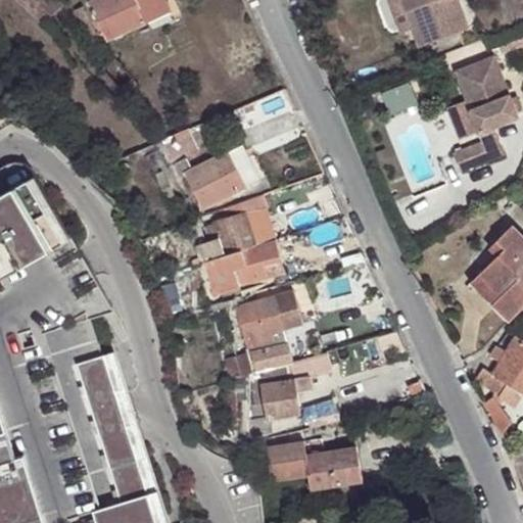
[(15,0),(42,29),(63,9),(55,0),(15,0)]
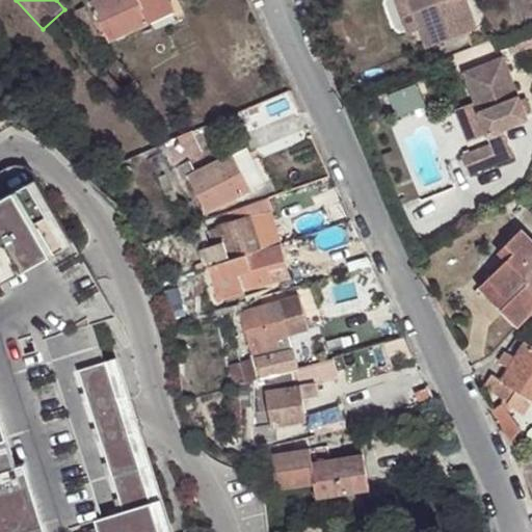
[(109,43),(151,22),(139,0),(97,0),(91,2),(109,43)]
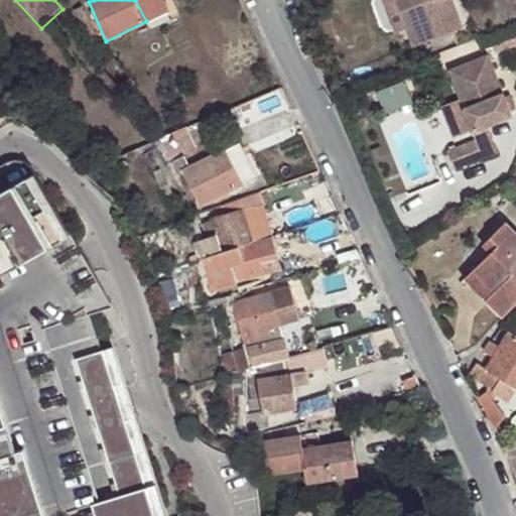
[(135,0),(146,21),(158,16),(170,10),(165,0),(135,0)]
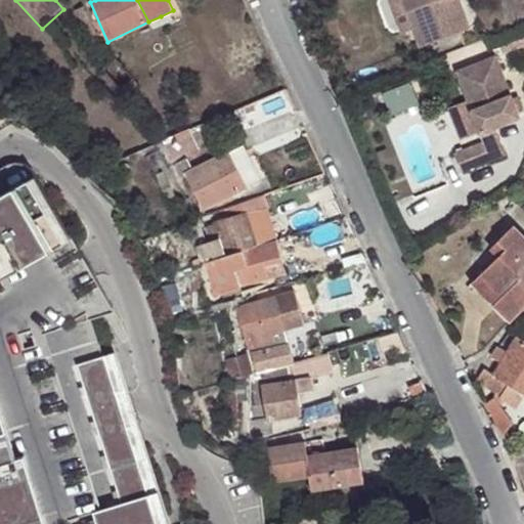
[(390,0),(404,37),(415,33),(402,0),(390,0)]
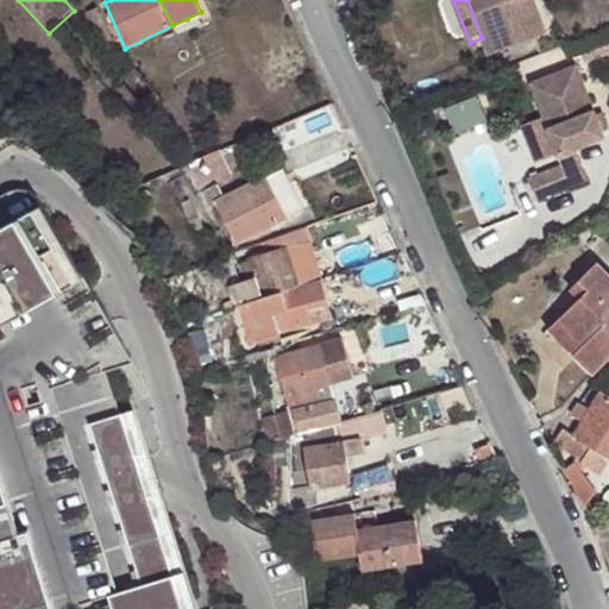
[(468,0),(482,38),(490,58),(547,36),(533,0),(468,0)]
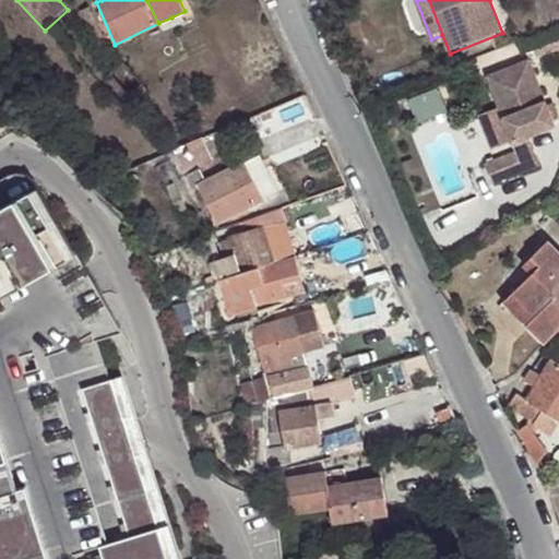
[(91,8),(81,12),(96,47),(106,42),(91,8)]
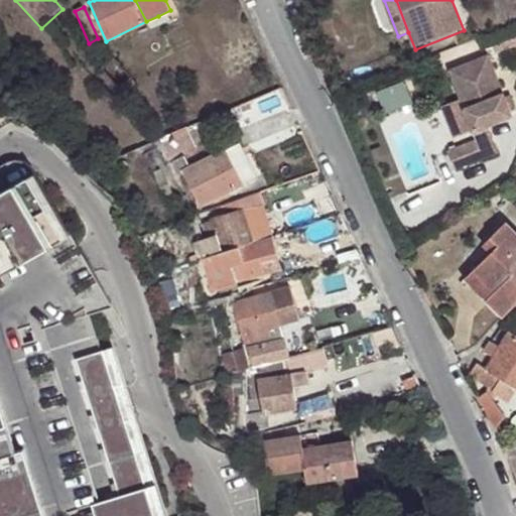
[(474,132),(489,127),(513,117),(490,57),(449,72),(465,112),(474,132)]
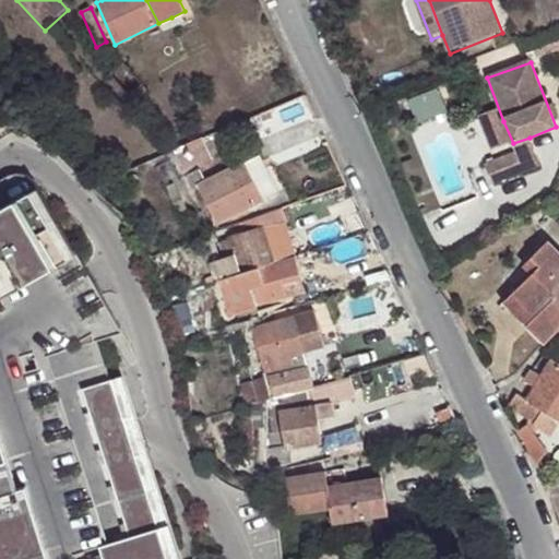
[(150,96),(140,86),(131,94),(139,105),(150,96)]
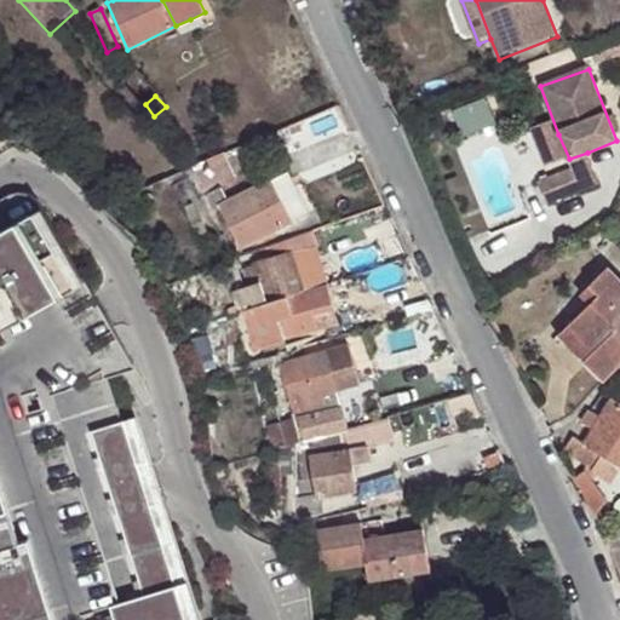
[(551,166),(569,159),(558,135),(541,141),(551,166)]
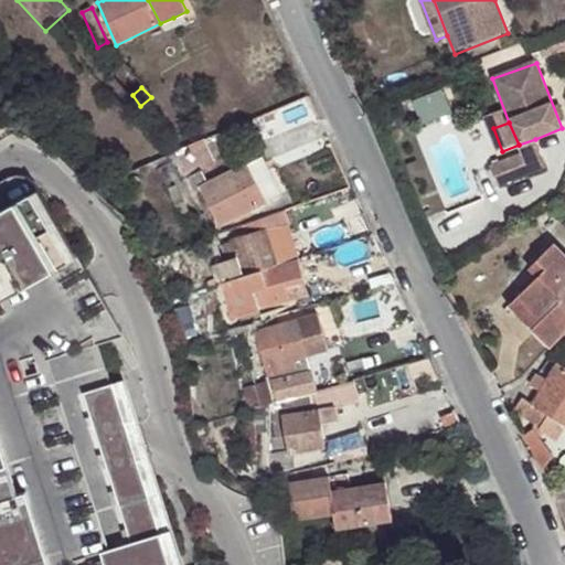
[(547,168),(535,139),(519,145),(522,155),(530,173),(547,168)]
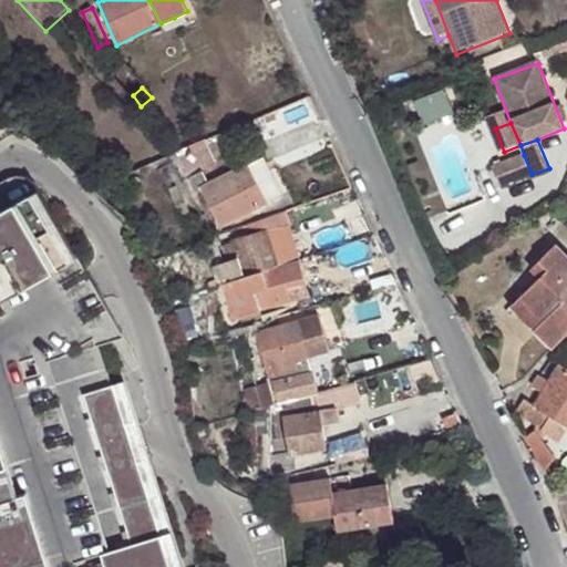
[(209,144),(182,156),(189,174),(209,166),(212,172),(220,167),(209,144)]
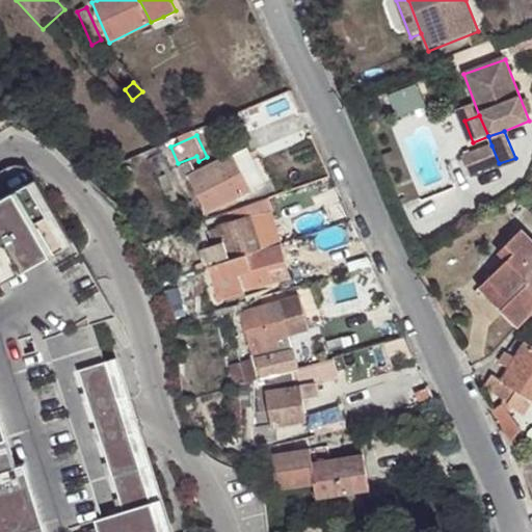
[(469,177),(499,163),(491,145),(461,157),(469,177)]
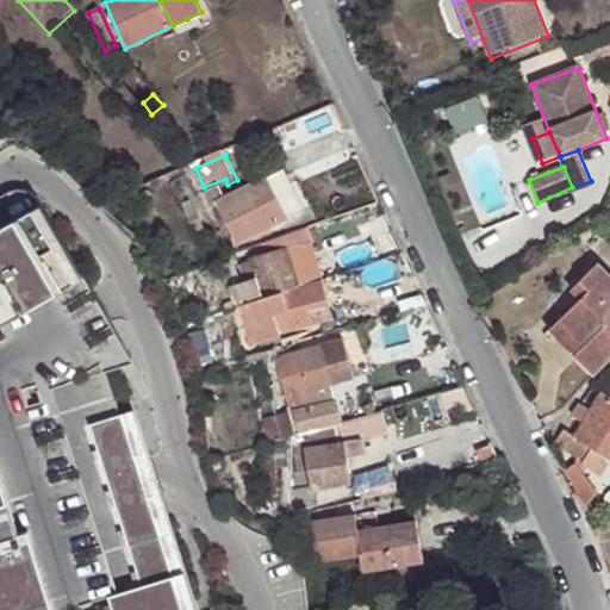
[(284,175),(268,182),(287,223),(303,216),(284,175)]
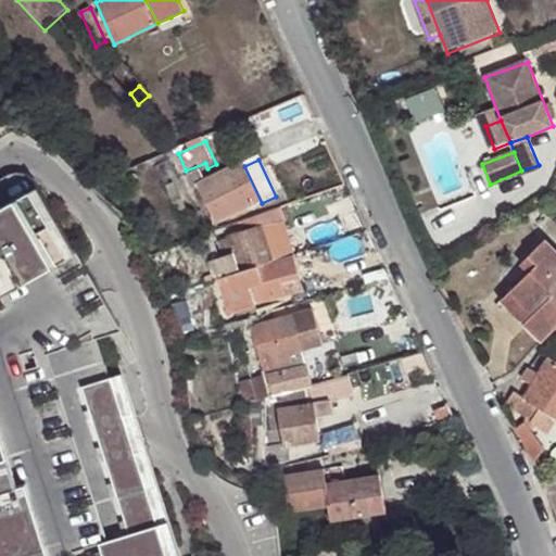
[(200,171),(181,178),(191,197),(202,192),(216,225),(262,203),(244,166),(206,185),(200,171)]
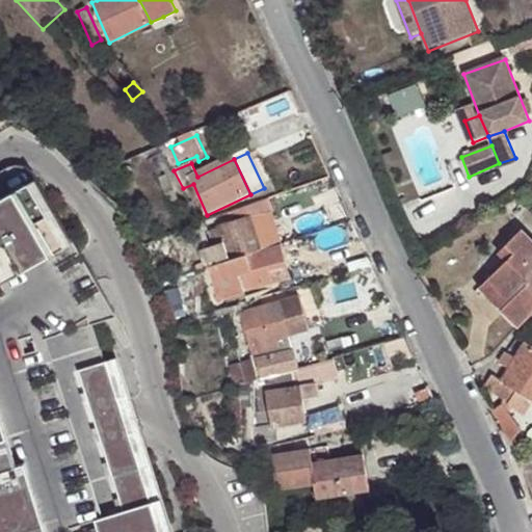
[(0,179),(0,285),(80,243),(45,177),(42,171),(36,168),(31,166),(28,166),(25,166),(18,168),(0,179)]
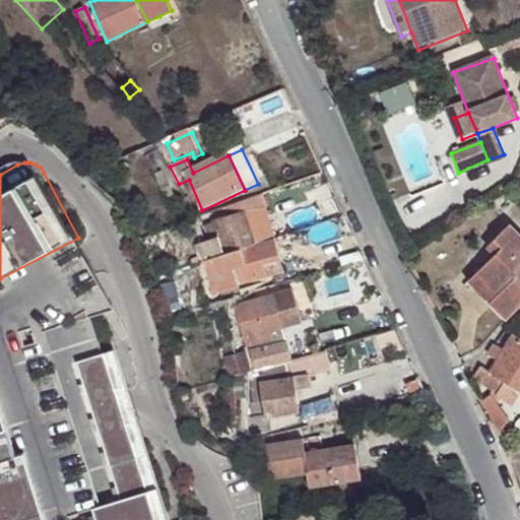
[(161,192),(170,188),(161,172),(152,175),(161,192)]
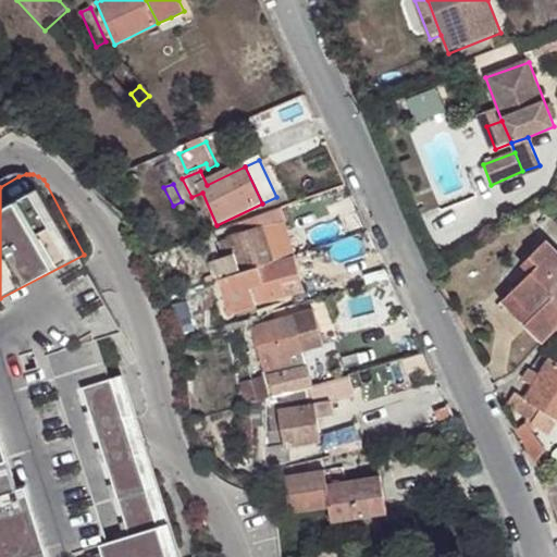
[(276,213),(234,229),(237,240),(232,244),(236,257),(242,274),(273,264),(275,263),(293,257),(276,213)]
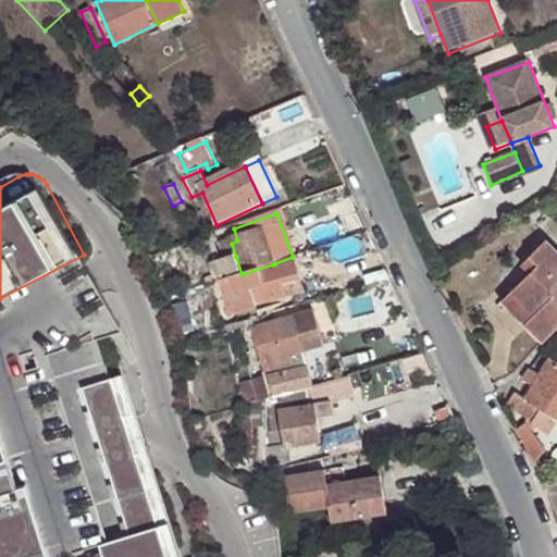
[(556,249),(547,240),(531,257),(540,265),(530,275),(503,302),(543,344),(556,330),(556,249)]
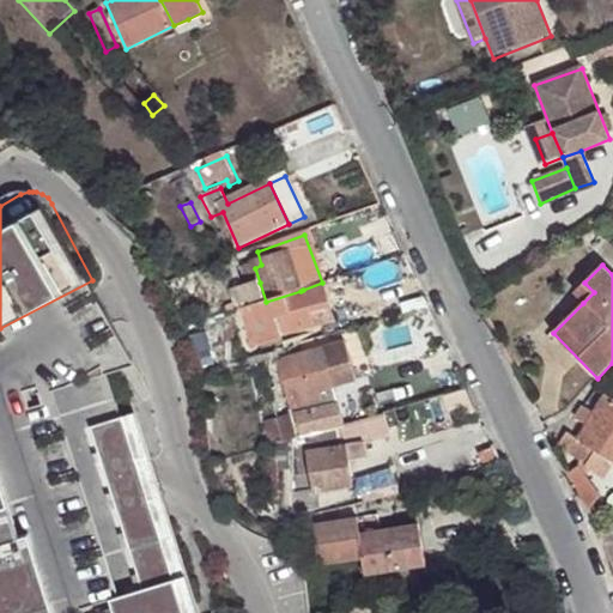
[(244,271),(250,286),(260,283),(255,268),(244,271)]
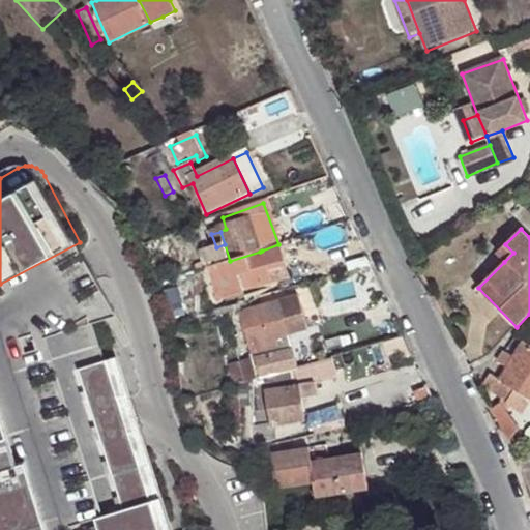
[(205,253),(210,268),(215,266),(217,266),(230,261),(225,244),(216,247),(205,253)]
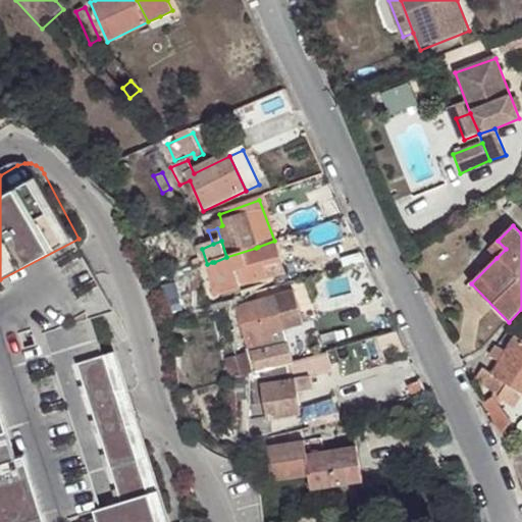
[(258,247),(256,248),(262,266),(279,260),(274,241),(258,247)]
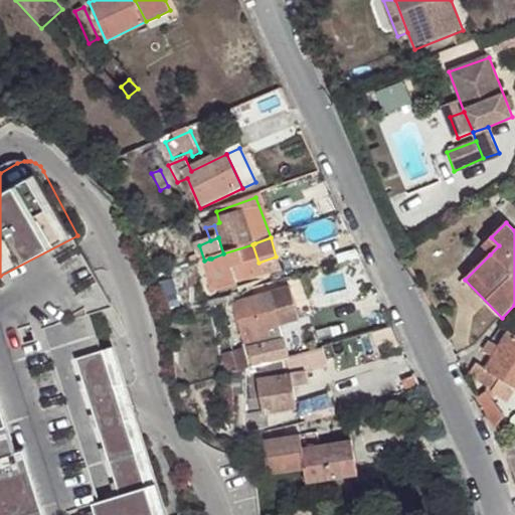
[(491,237),(482,246),(490,254),(499,245),(491,237)]
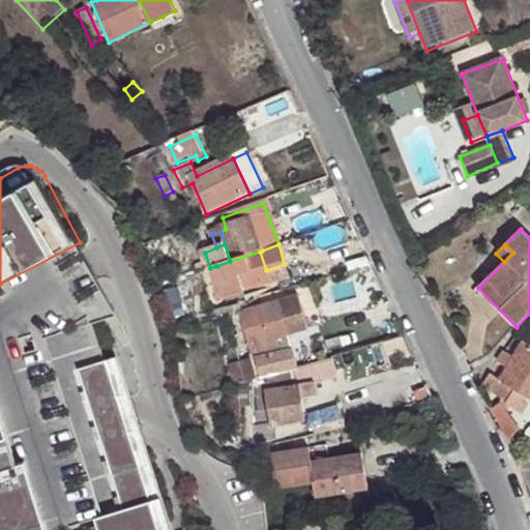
[(215,266),(221,284),(225,293),(242,289),(243,291),(270,282),(266,270),(260,252),(230,261),(217,266),(215,266)]
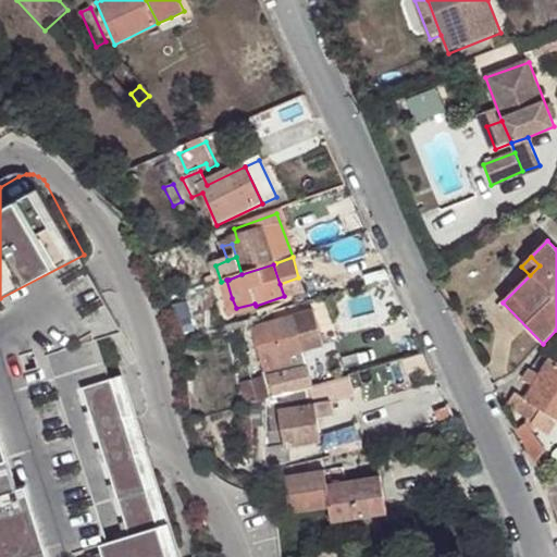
[(298,277),(280,284),(284,296),(302,288),(298,277)]
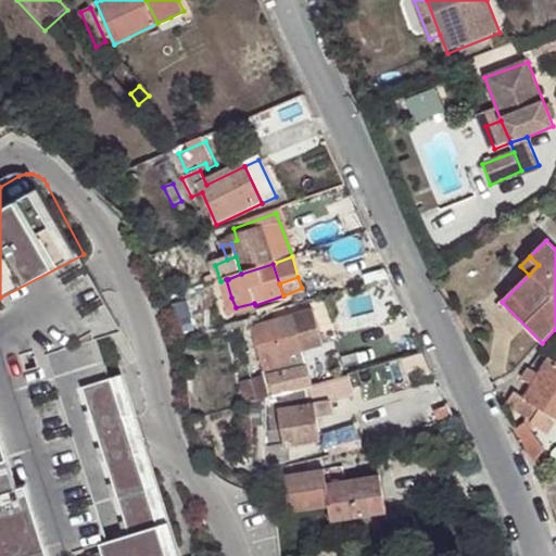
[(220,281),(218,282),(225,299),(231,298),(226,279),(220,281)]
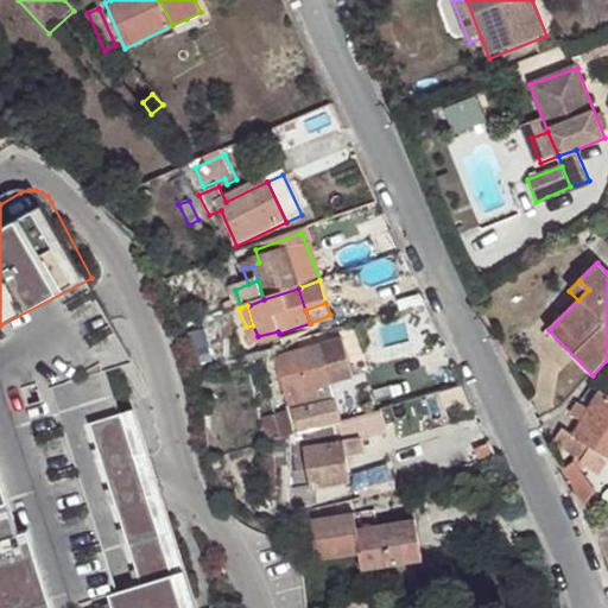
[(344,382),(334,346),(297,358),(308,392),(310,392),(344,382)]
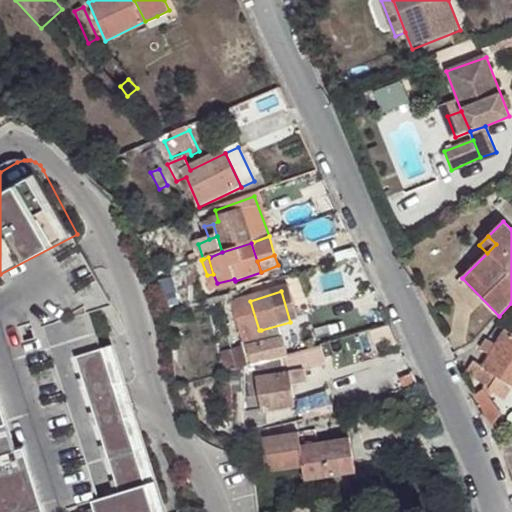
[(232,306),(241,302),(240,297),(232,301),(232,306)]
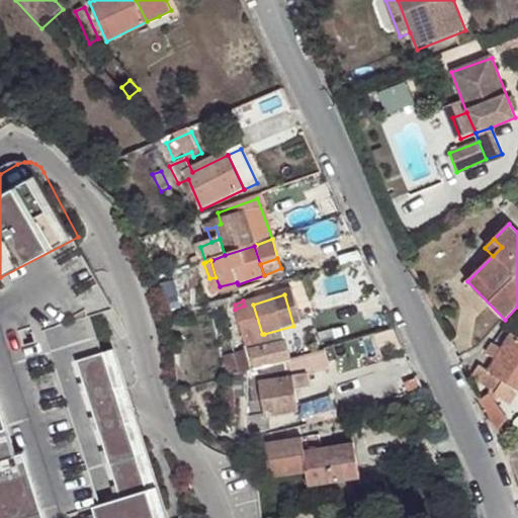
[(262,334),(253,305),(244,306),(235,310),(247,345),(264,342),(264,334),(262,334)]
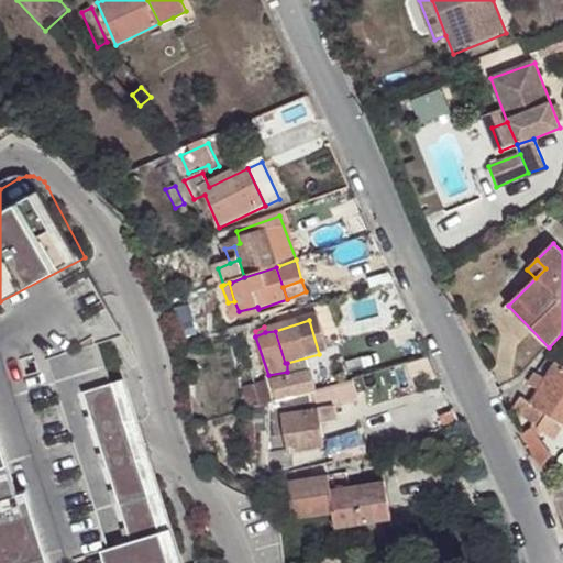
[(548,378),(541,388),(533,401),(527,412),(526,415),(540,422),(538,424),(556,435),(562,426),(562,363),(559,361),(548,378)]
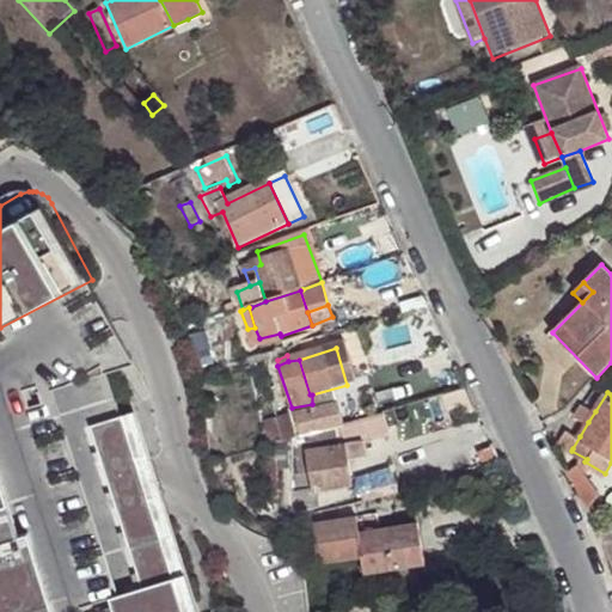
[(577,416),(588,422),(595,411),(585,404),(577,416)]
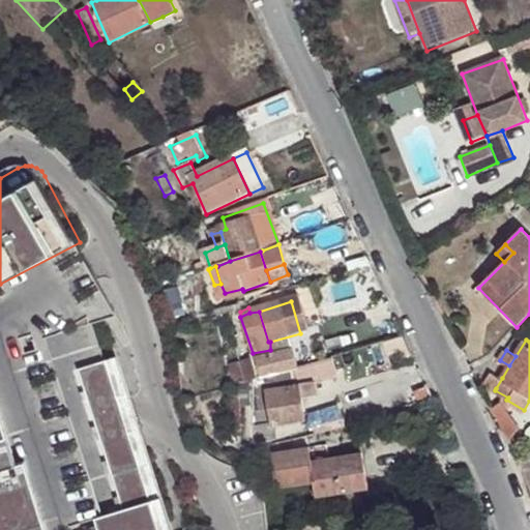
[(288,353),(277,357),(282,372),(292,367),(288,353)]
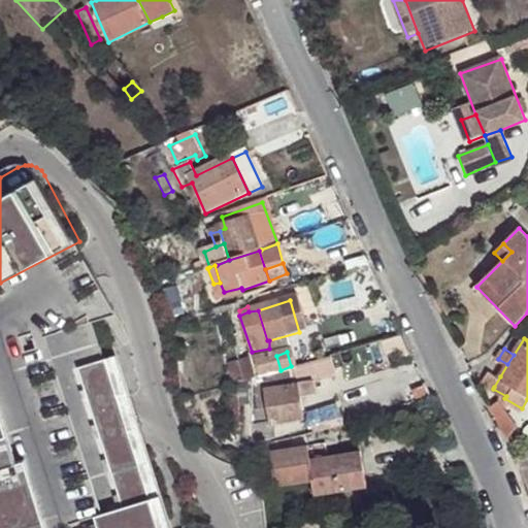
[(254,356),(226,364),(232,387),(254,380),(260,378),(260,376),(255,361),(254,356)]
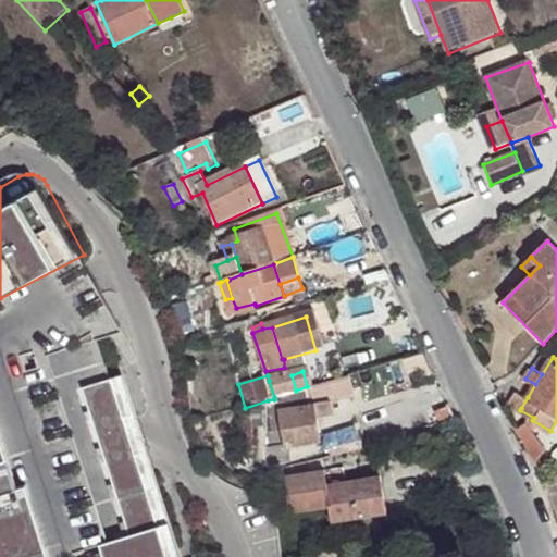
[(292,375),(269,381),(274,397),(296,391),(292,375)]
